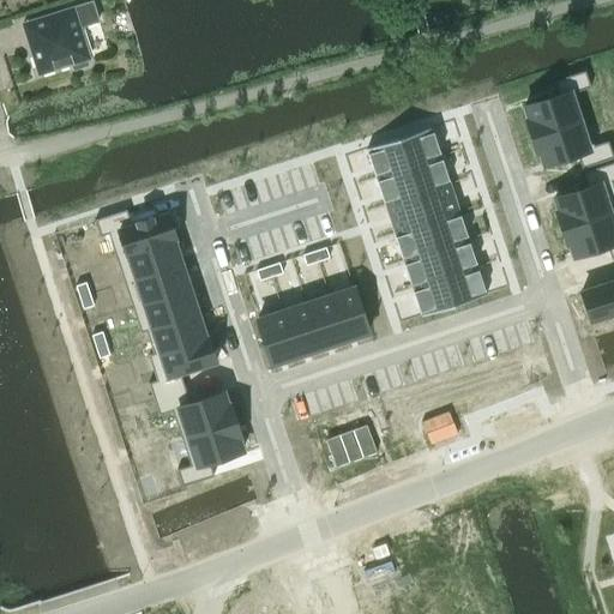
[(23,24),(38,74),(71,65),(73,71),(88,66),(85,60),(89,59),(79,28),(97,22),(91,2),(23,24)]
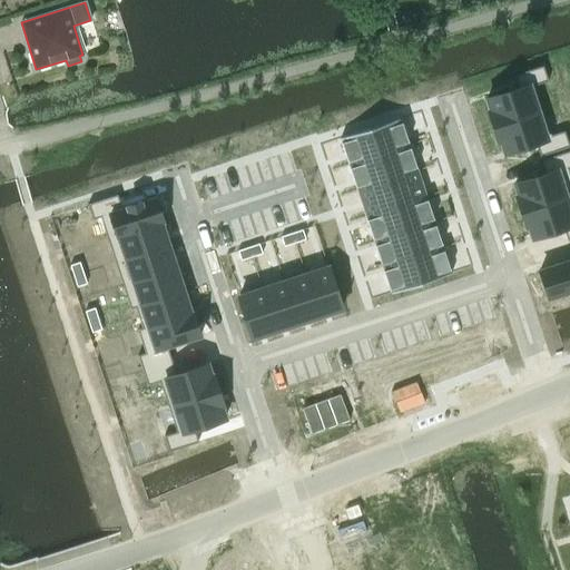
[(518,89),(487,99),(490,109),(489,110),(494,126),(543,110),(536,85),(548,81),(542,66),(520,74),(513,75),(518,89)]
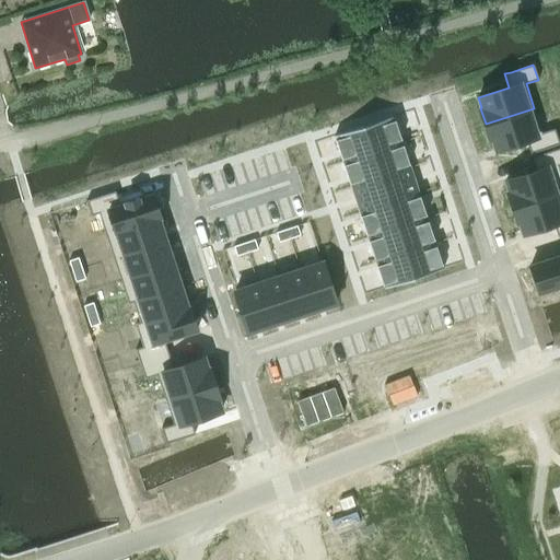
[(534,108),(486,124),(490,140),(492,139),(496,150),(526,139),(531,153),(559,143),(555,128),(541,132),(534,108)]
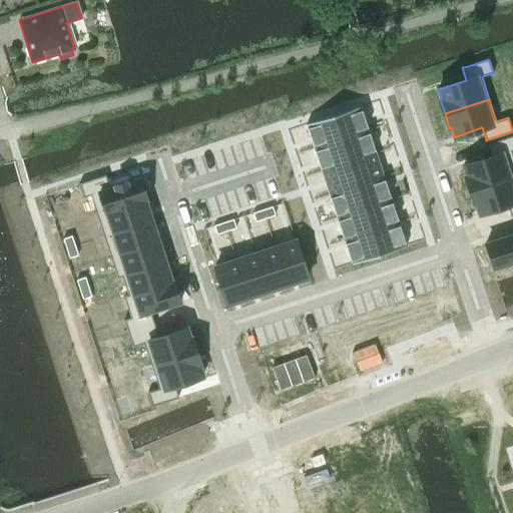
[(360,106),(334,115),(341,138),(368,130),(360,106)]
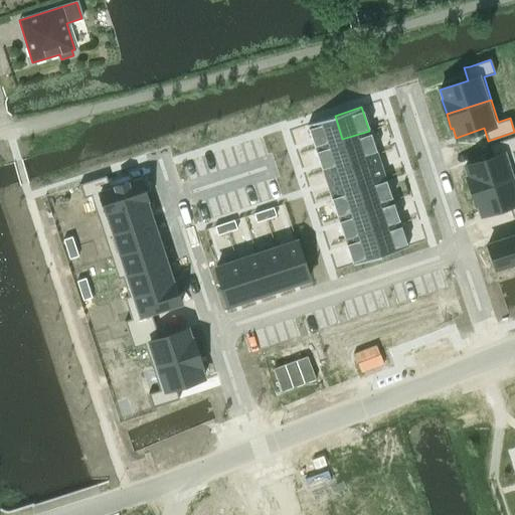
[(335,116),(308,124),(315,148),(342,139),(335,116)]
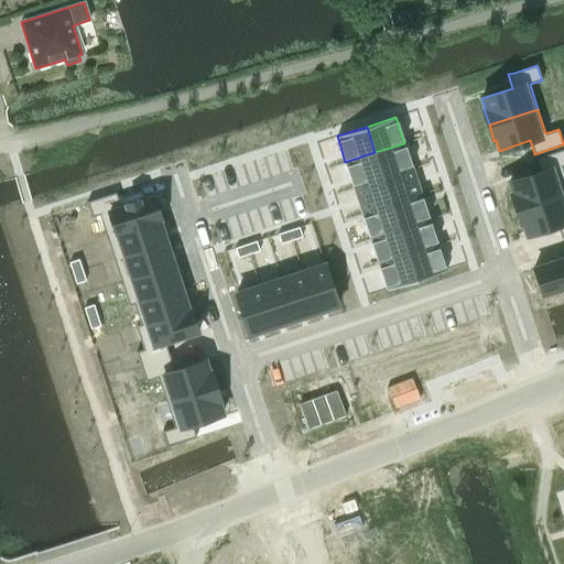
[(404,143),(375,152),(383,177),(388,191),(418,182),(413,167),(404,143)]
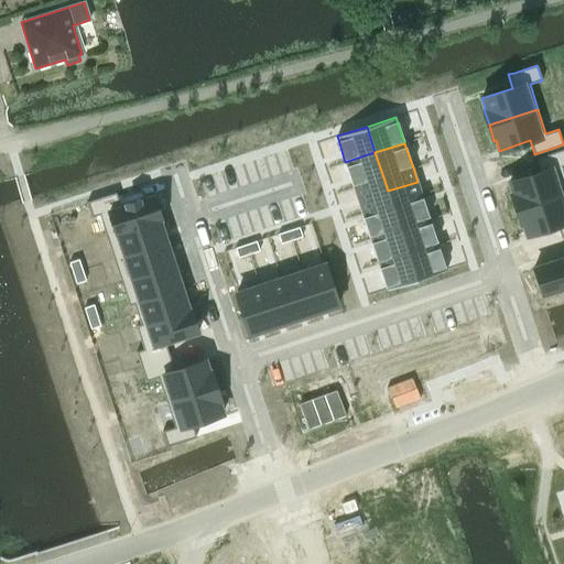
[(540,172),(509,182),(512,193),(511,193),(517,209),(563,193),(563,172),(562,166),(563,165),(563,149),(535,159),(540,172)]
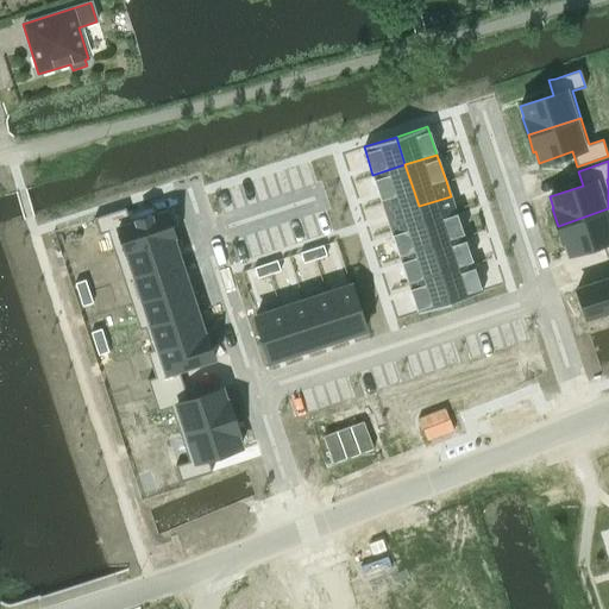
[(405,164),(372,175),(382,202),(387,217),(419,206),(414,192),(405,164)]
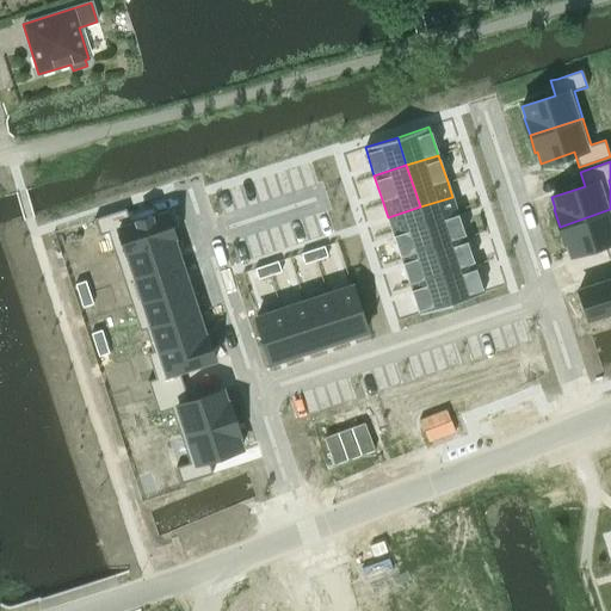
[(452,197),(420,207),(425,221),(433,248),(466,238),(456,210),(452,197)]
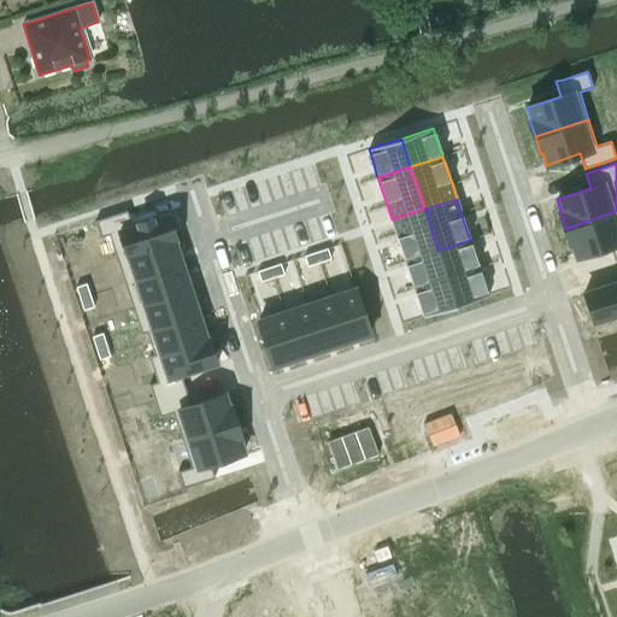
[(424,209),(392,219),(397,234),(405,262),(438,251),(429,223),(424,209)]
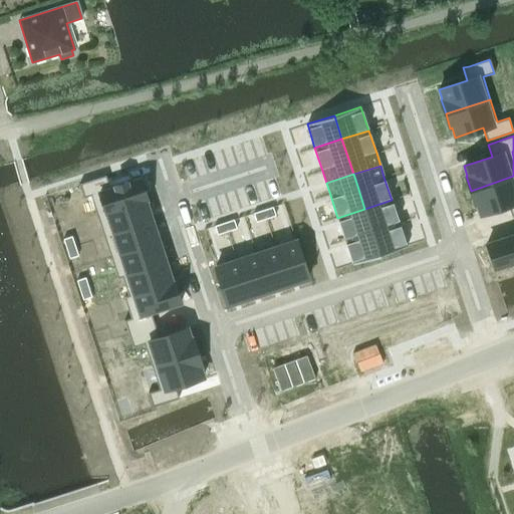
[(105,175),(79,184),(84,198),(90,195),(97,216),(147,200),(140,178),(127,182),(113,186),(114,186),(109,188),(105,175)]
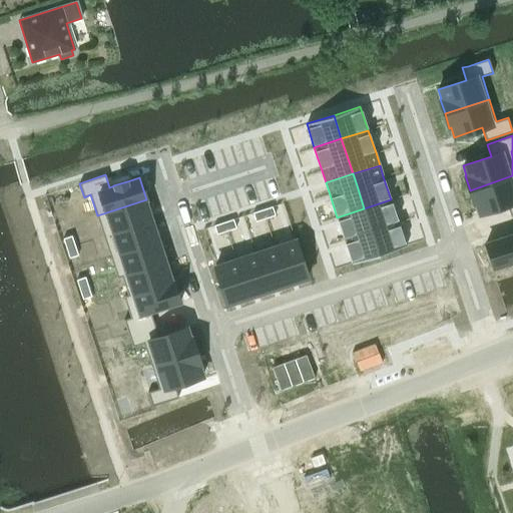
[(512,175),(470,190),(474,204),(476,204),(479,213),(507,204),(511,216),(512,215),(512,175)]
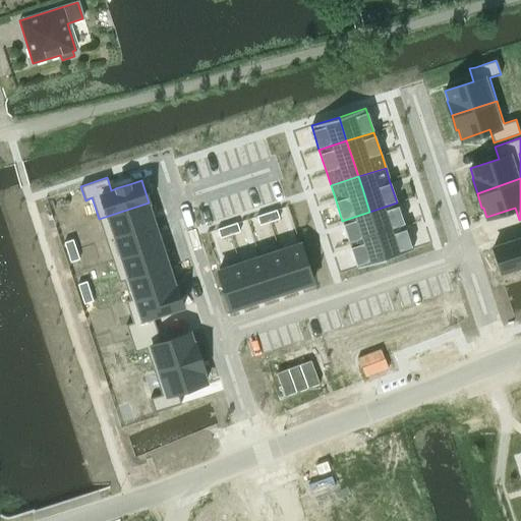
[(149,203),(99,219),(106,239),(154,223),(148,204),(149,203)]
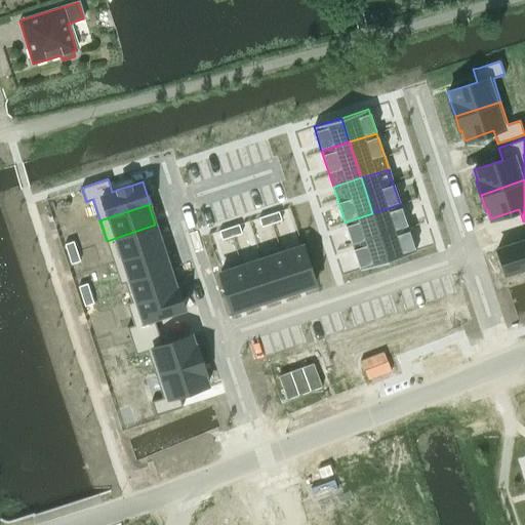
[(400,204),(372,213),(379,237),(407,228),(400,204)]
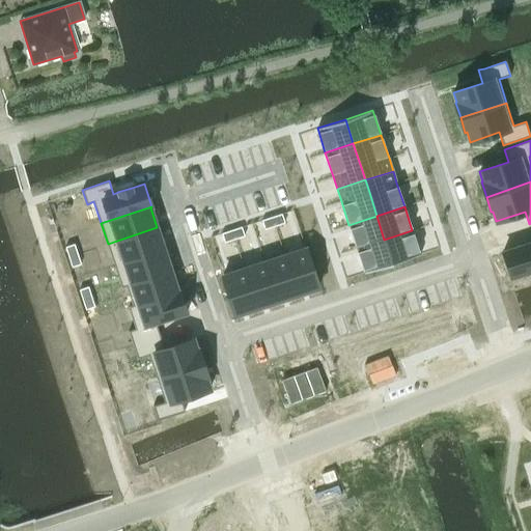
[(281,214),(272,217),(275,226),(284,222),(281,214)]
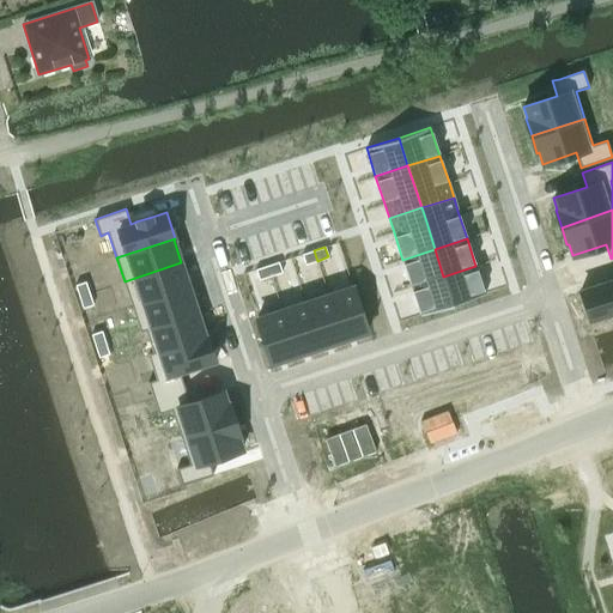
[(435,249),(402,260),(412,286),(443,277),(435,249)]
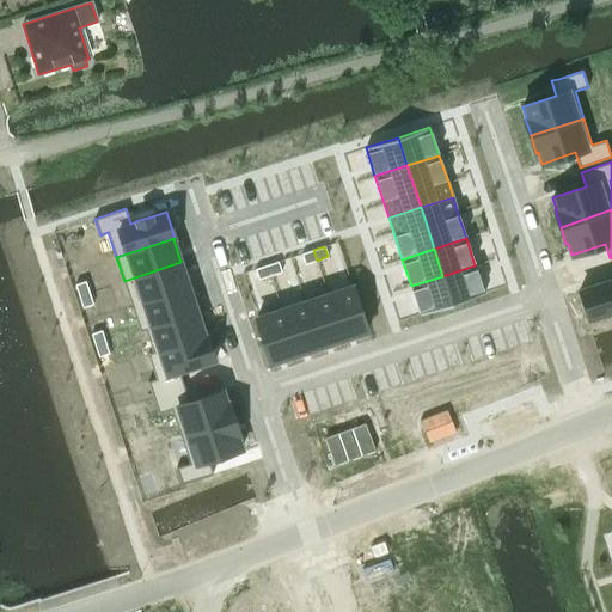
[(313,250),(301,254),(305,264),(317,261),(313,250)]
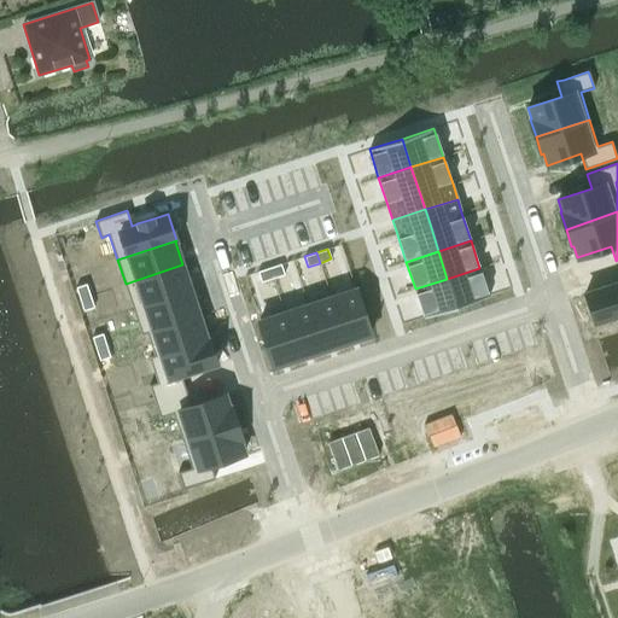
[(182,264),(126,284),(133,309),(191,290),(182,264)]
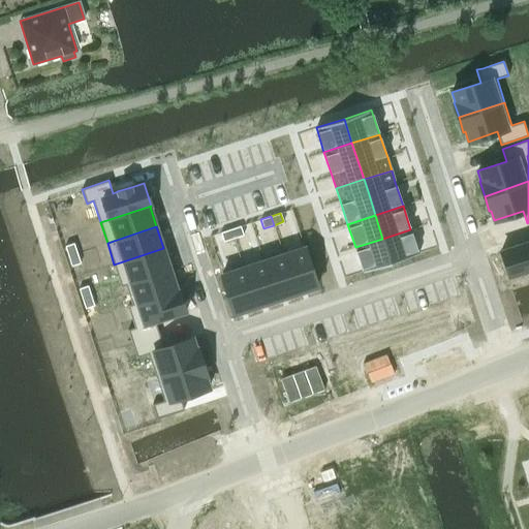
[(241,226),(230,229),(234,238),(243,235),(241,226)]
